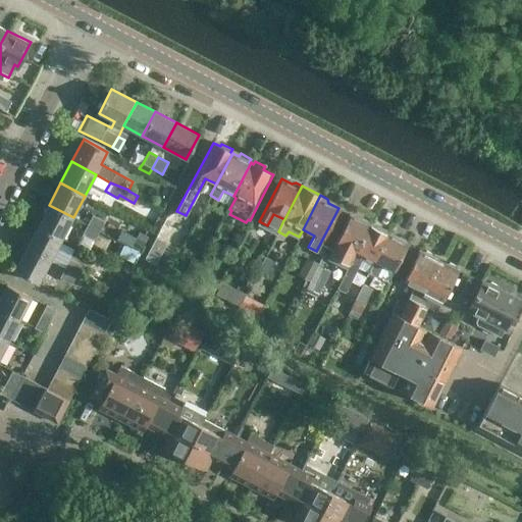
[(49,205),(38,226),(61,239),(73,217),(49,205)]
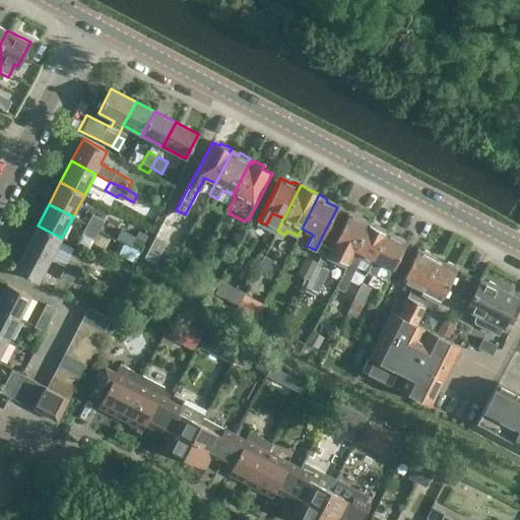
[(92,214),(87,224),(100,231),(105,220),(92,214)]
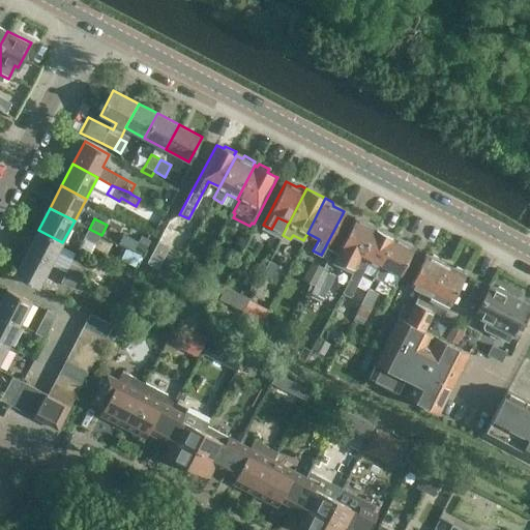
[(349,251),(360,257),(375,229),(374,228),(373,225),(367,223),(364,223),(355,218),(335,258),(343,262),(349,251)]
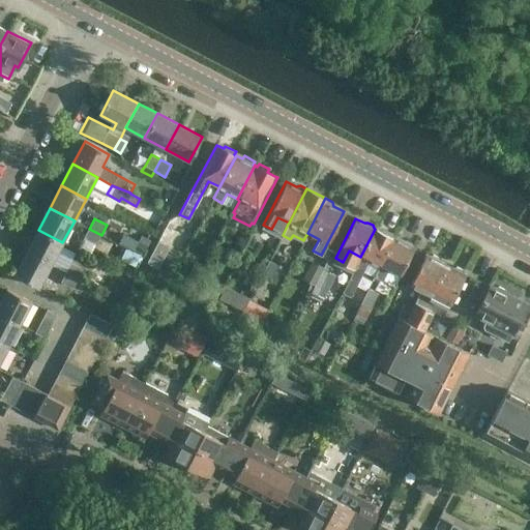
[(84,238),(96,244),(101,235),(89,229),(84,238)]
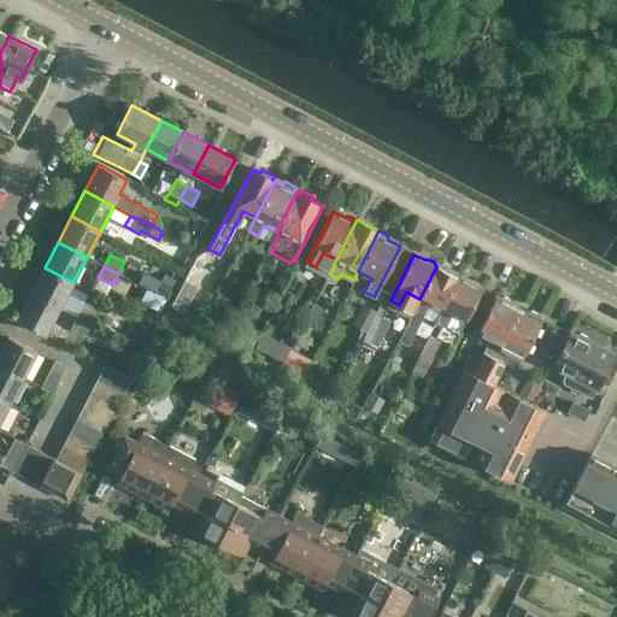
[(436,266),(419,299),(399,340),(409,345),(429,304),(442,310),(459,277),(457,276),(456,272),(448,269),(444,270),(436,266)]
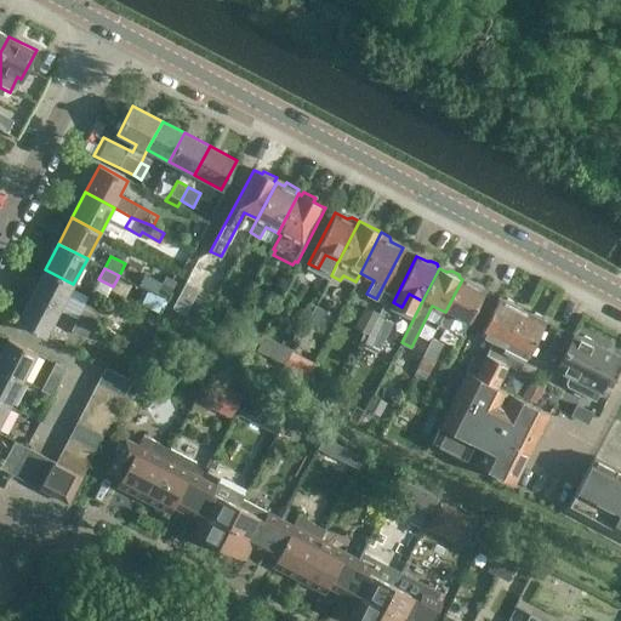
[(45,269),(32,295),(60,309),(73,284),(45,269)]
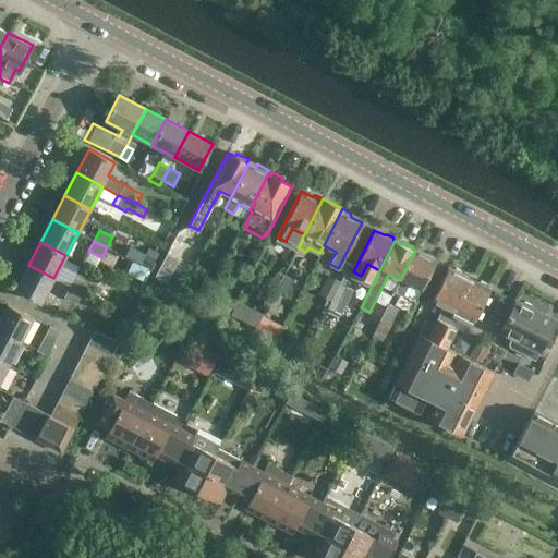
[(254,269),(266,276),(277,256),(265,250),(254,269)]
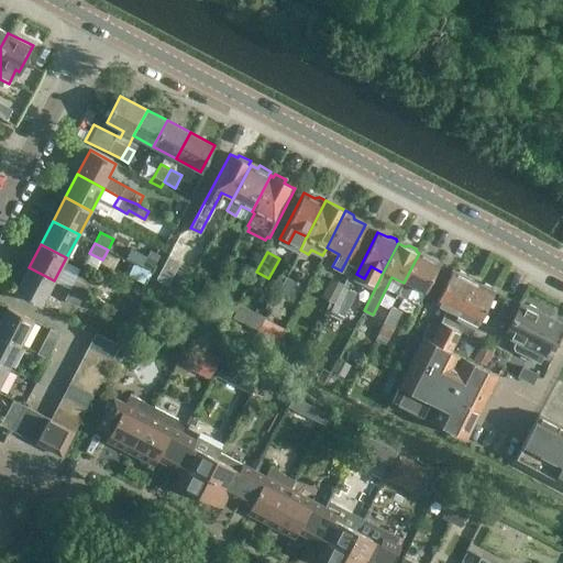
[(151,278),(156,255),(150,253),(146,264),(134,262),(131,274),(151,278)]
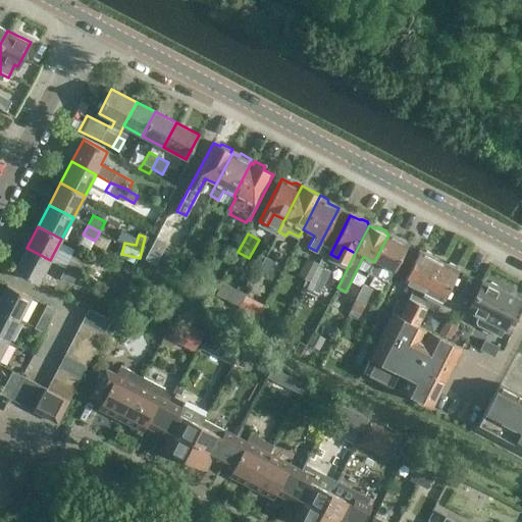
[(397,239),(388,235),(374,262),(368,273),(375,276),(381,266),(394,272),(408,245),(406,244),(405,240),(400,238),(397,239)]
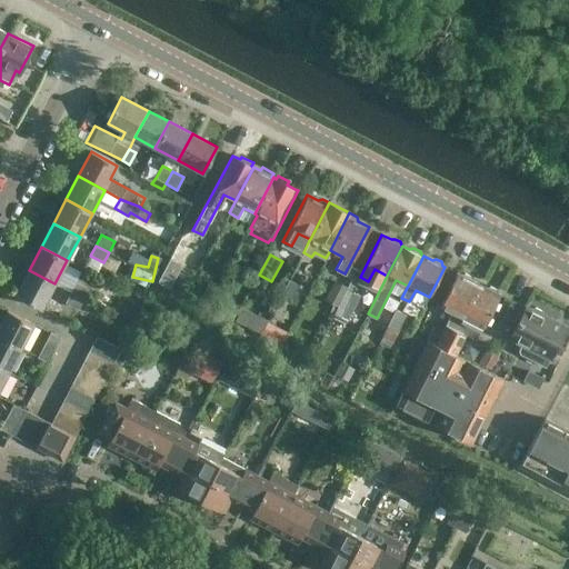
[(158,282),(185,297),(189,288),(175,280),(182,266),(170,259),(158,282)]
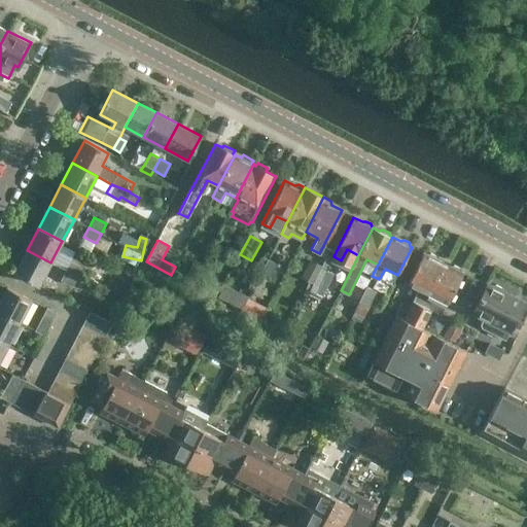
[(50,262),(27,250),(14,273),(39,285),(50,262)]
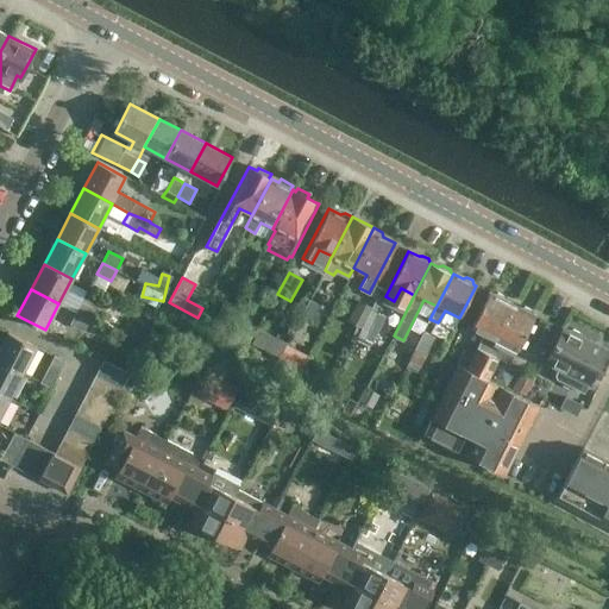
[(464,349),(456,365),(476,375),(512,303),(503,299),(502,296),(497,293),(493,294),(489,292),(471,328),(483,334),(473,353),(464,349)]
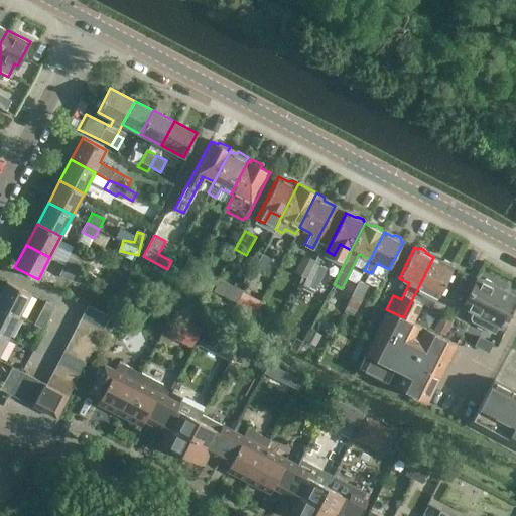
[(254,276),(261,279),(271,258),(262,254),(254,270),(256,271),(254,276)]
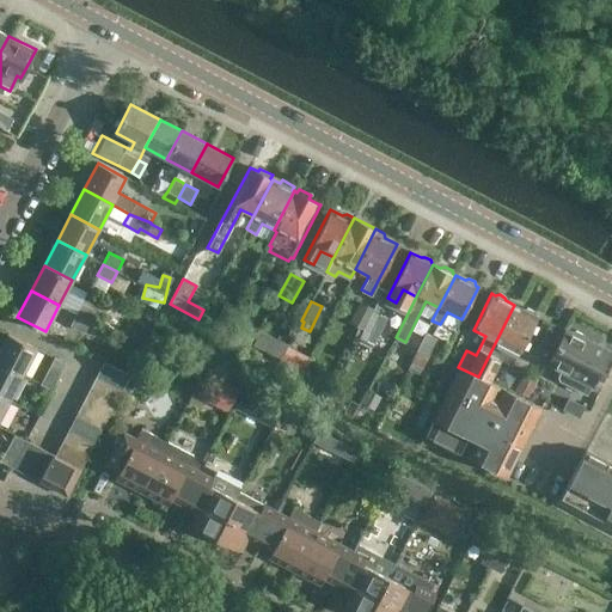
[(350,323),(360,328),(371,307),(360,303),(350,323)]
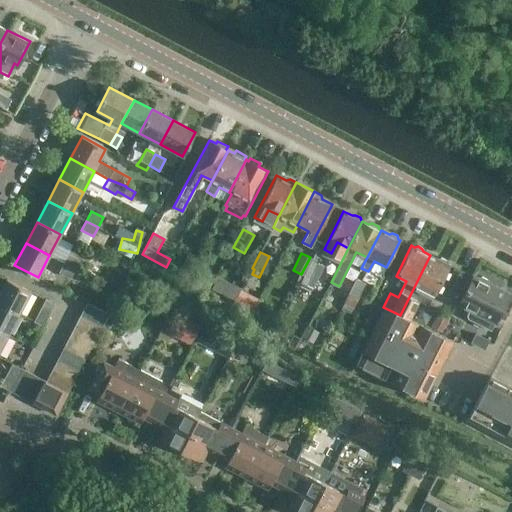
[(69,254),(64,263),(76,269),(80,260),(69,254)]
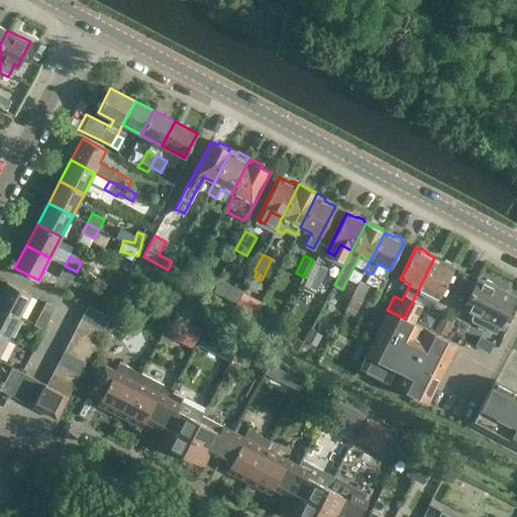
[(441,262),(434,257),(404,318),(412,322),(422,304),(431,308),(436,298),(437,298),(451,271),(453,268),(451,267),(450,266),(450,263),(445,261),(441,262)]
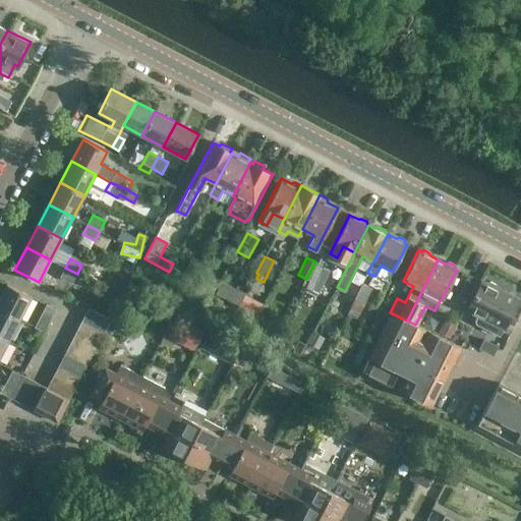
[(303,287),(320,295),(331,270),(319,265),(320,264),(315,262),(306,279),(303,287)]
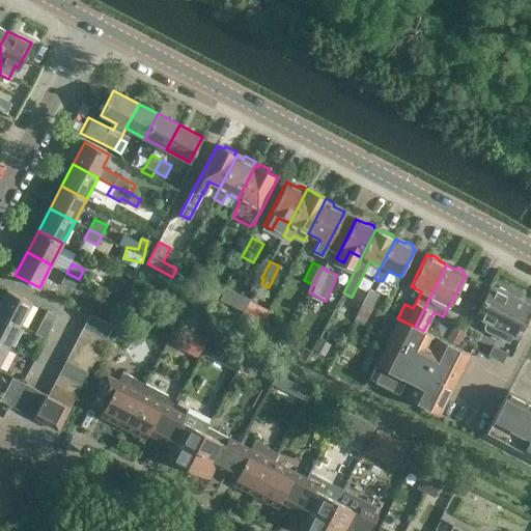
[(61,283),(73,289),(79,279),(66,273),(61,283)]
